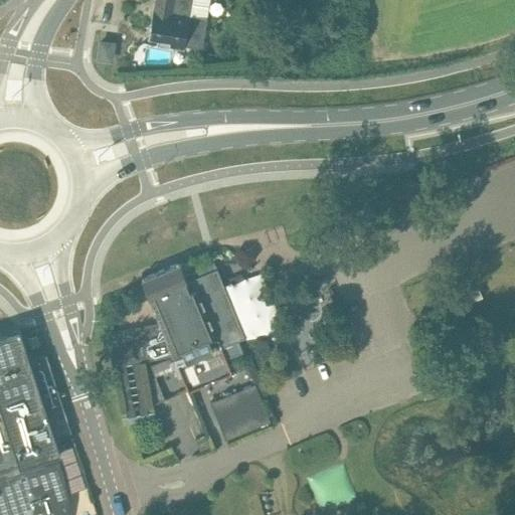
[(155,0),(150,35),(159,37),(158,42),(183,46),(184,44),(201,47),(209,0),(155,0)]
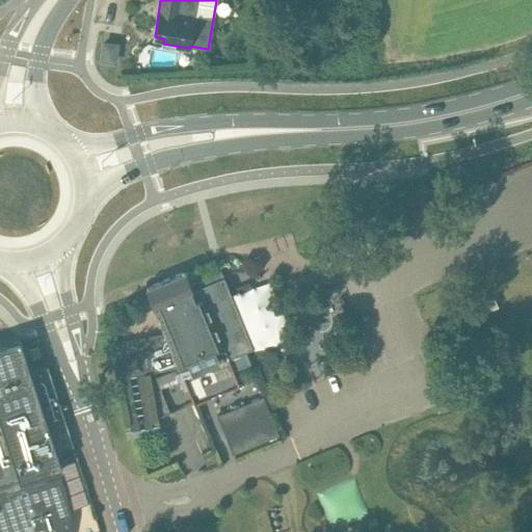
[(104,43),(102,59),(114,61),(116,45),(104,43)]
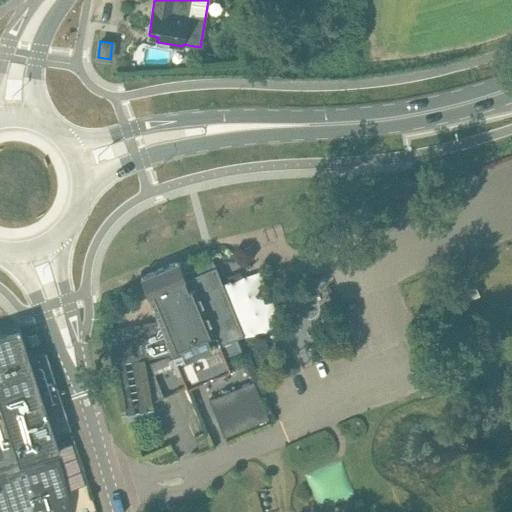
[(185,278),(178,261),(141,276),(160,321),(106,332),(112,364),(172,352),(173,353),(182,377),(186,388),(231,370),(226,355),(242,349),(236,334),(243,332),(238,320),(244,317),(239,306),(233,309),(216,266),(185,278)]
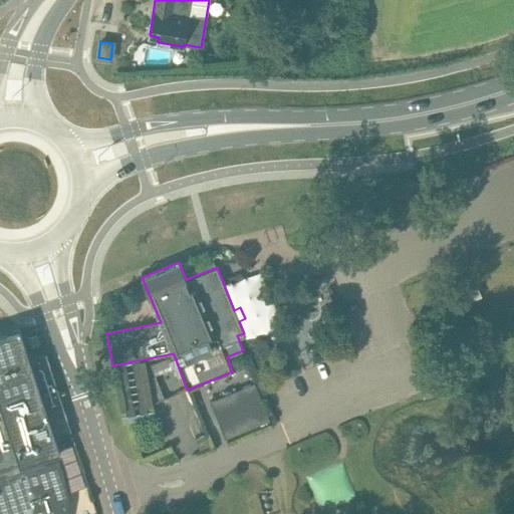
[(0,513),(67,513),(68,507),(68,491),(59,457),(45,462),(42,454),(56,450),(52,436),(70,430),(64,412),(61,403),(45,353),(28,359),(19,330),(18,328),(0,333),(0,513)]
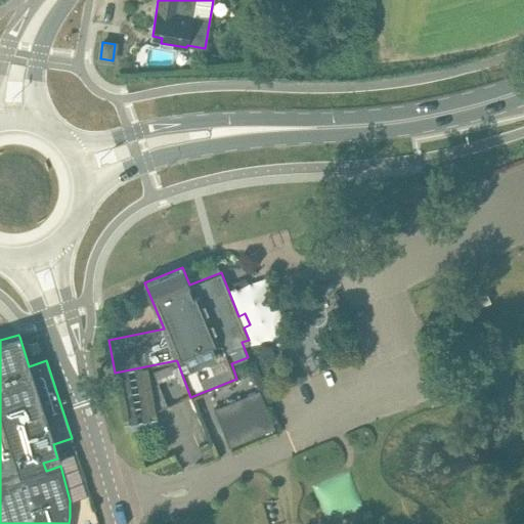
[(171,363),(154,370),(157,379),(174,372),(171,363)]
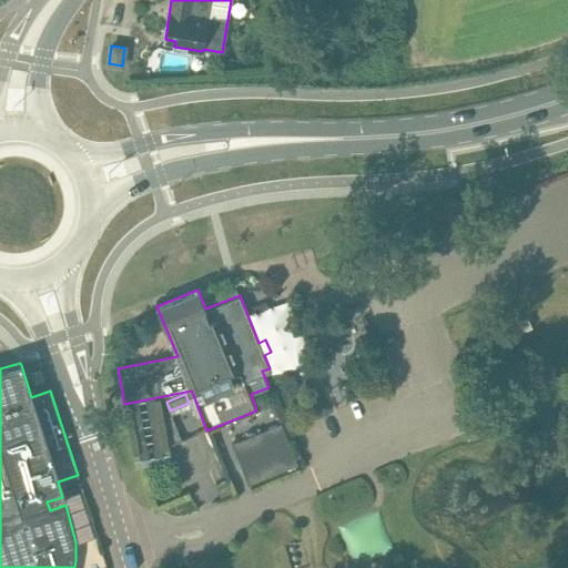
[(281,424),(233,443),(249,483),(298,464),(281,424)]
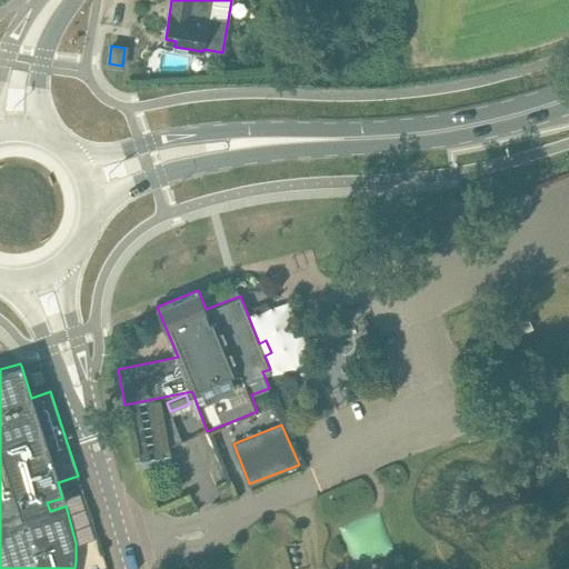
[(142,459),(140,460),(141,467),(167,462),(166,456),(163,456),(156,457),(150,458),(142,459)]
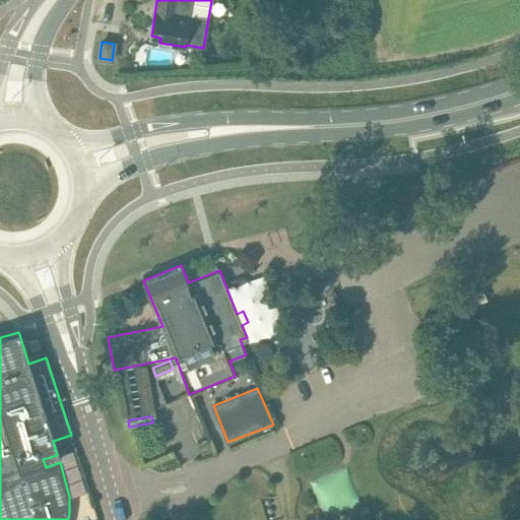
[(206,439),(198,443),(203,454),(211,451),(206,439)]
